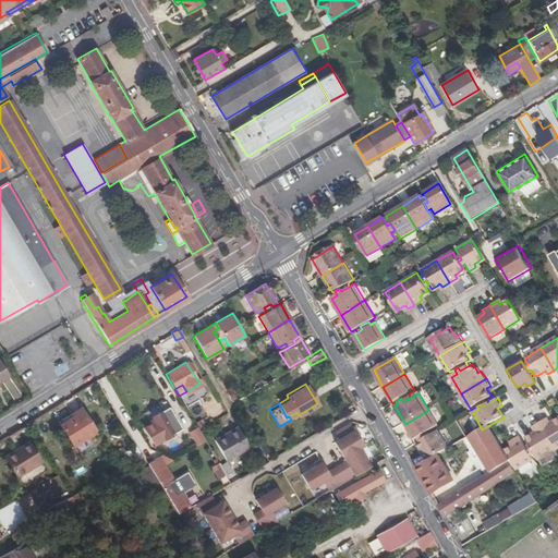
[(70,415),(58,423),(71,444),(93,429),(79,407),(69,413),(70,415)]
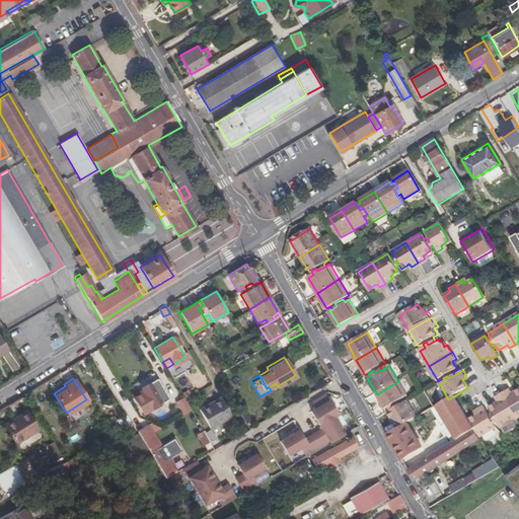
[(142,390),(133,396),(142,413),(167,397),(155,378),(148,382),(147,382),(140,386),(142,390)]
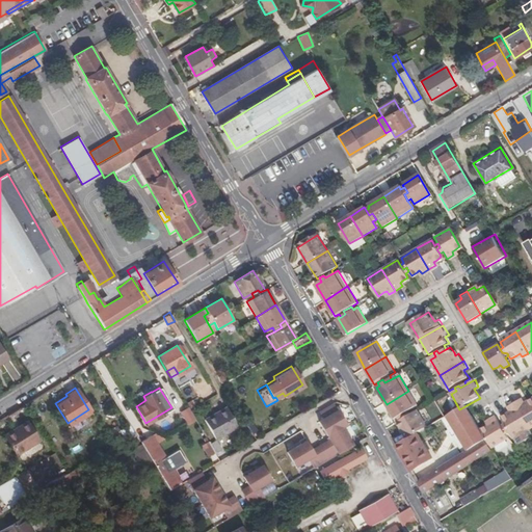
[(387,404),(398,423),(404,419),(402,416),(407,413),(418,406),(408,391),(387,404)]
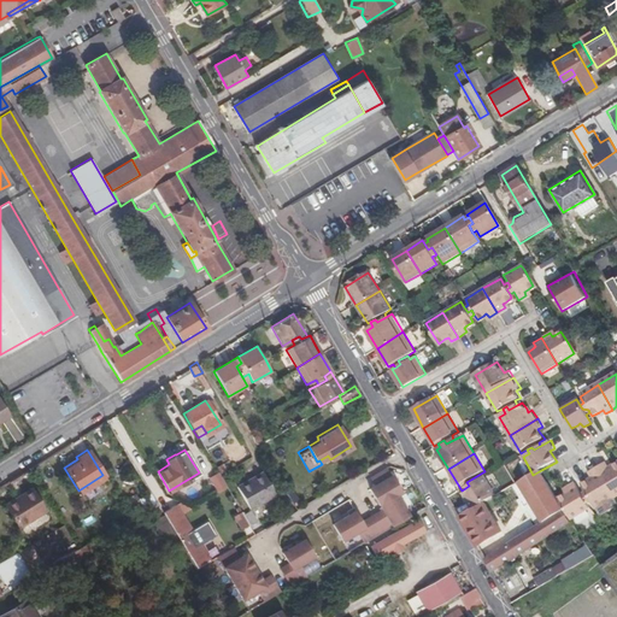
[(606,464),(598,469),(615,498),(616,495),(616,463),(609,468),(606,464)]
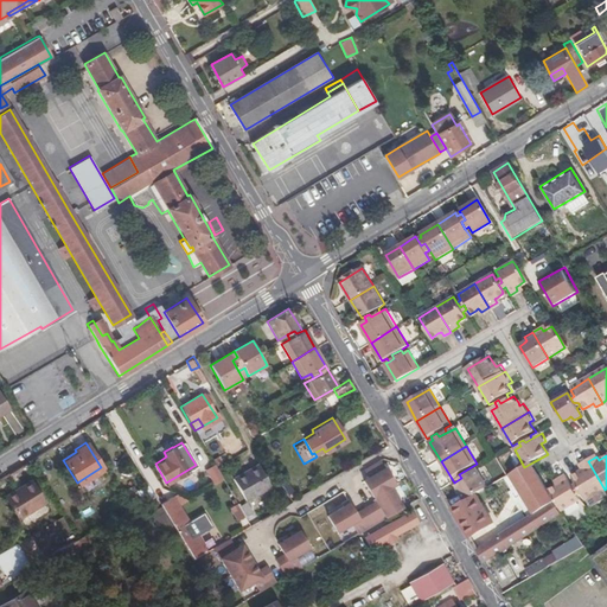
[(351,522),(357,532),(402,506),(389,485),(394,483),(383,465),(383,466),(378,458),(363,467),(368,474),(363,478),(372,493),(376,498),(356,511),(349,500),(326,513),(336,530),(351,522)]
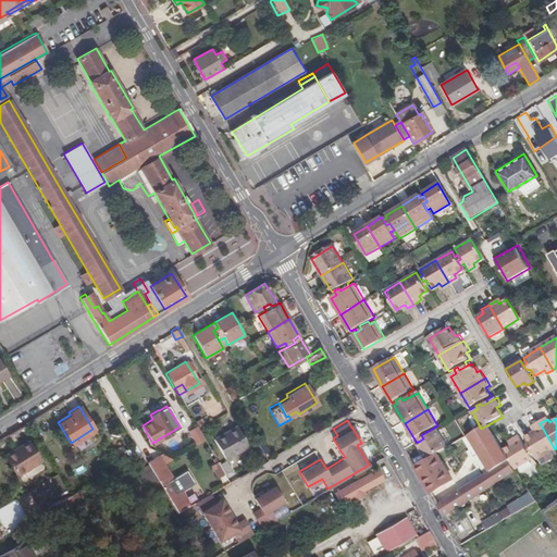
[(555,449),(540,423),(532,428),(534,432),(525,437),(529,442),(524,445),(528,449),(531,447),(534,454),(537,460),(555,449)]
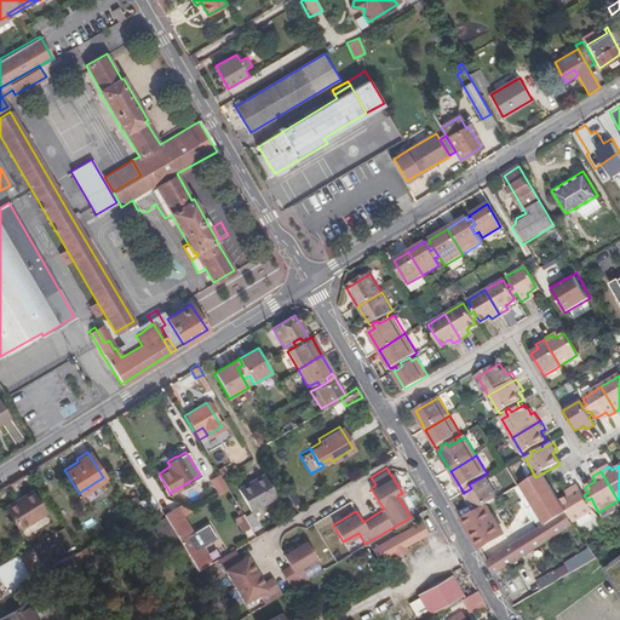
[(262,472),(237,488),(250,510),(275,495),(262,472)]
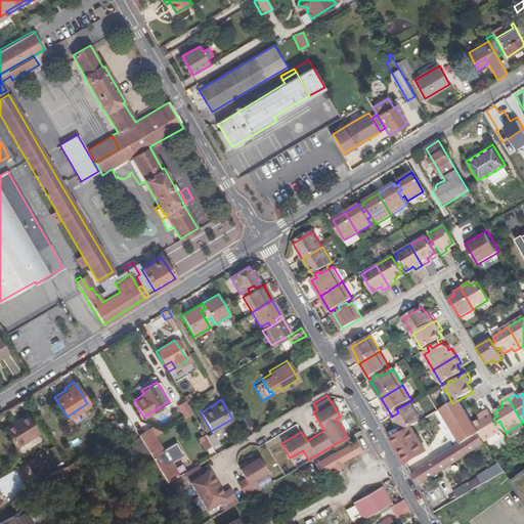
[(480,434),(474,423),(465,407),(460,399),(452,403),(445,407),(450,418),(444,421),(460,446),(480,434)]
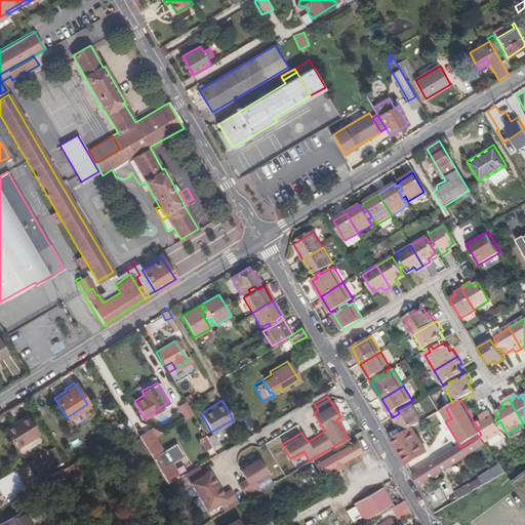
[(186,401),(177,406),(185,419),(194,414),(186,401)]
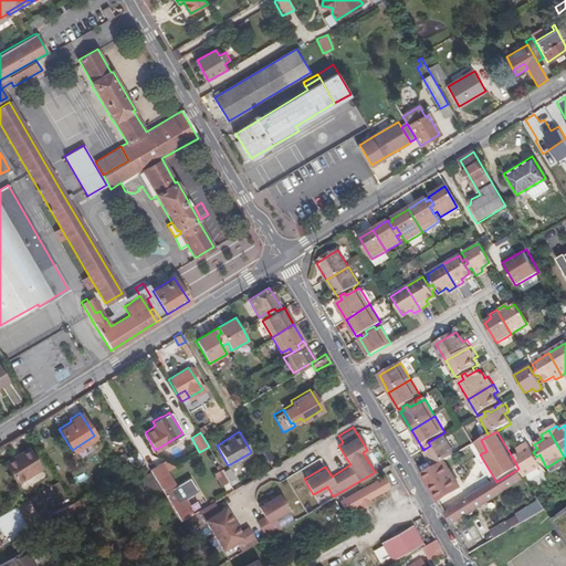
[(433,468),(446,461),(454,456),(444,437),(436,442),(433,439),(428,442),(430,446),(423,450),(433,468)]
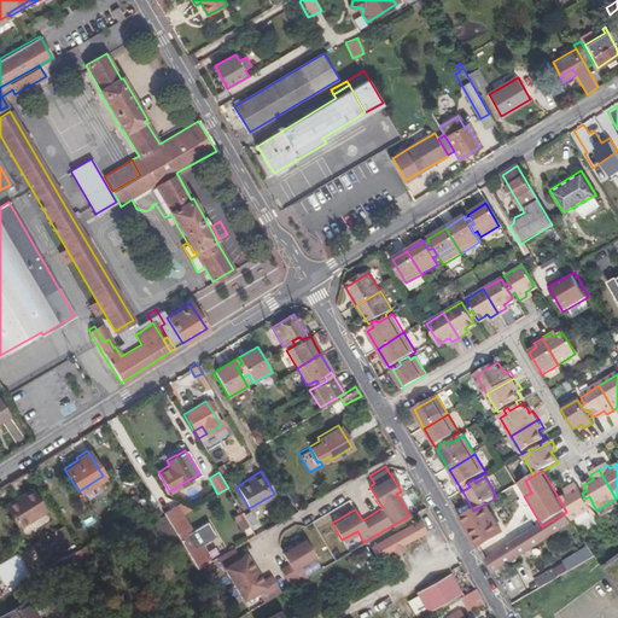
[(570,493),(566,495),(559,499),(566,512),(571,520),(592,509),(589,505),(593,503),(589,496),(586,499),(582,494),(576,483),(566,489),(570,493)]
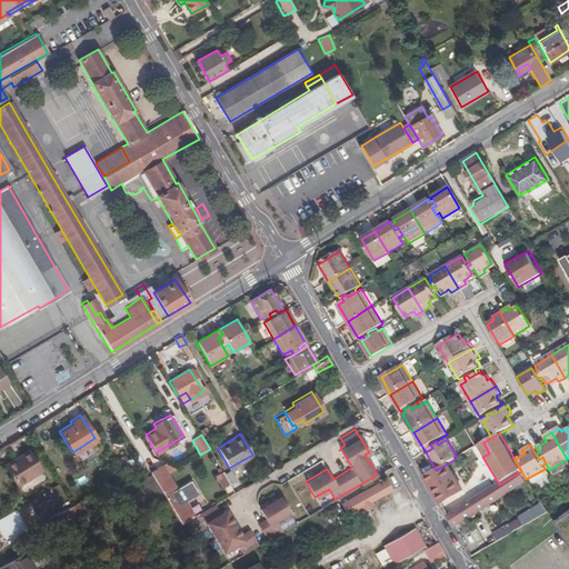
[(20,456),(5,466),(16,485),(40,470),(27,449),(19,455),(20,456)]
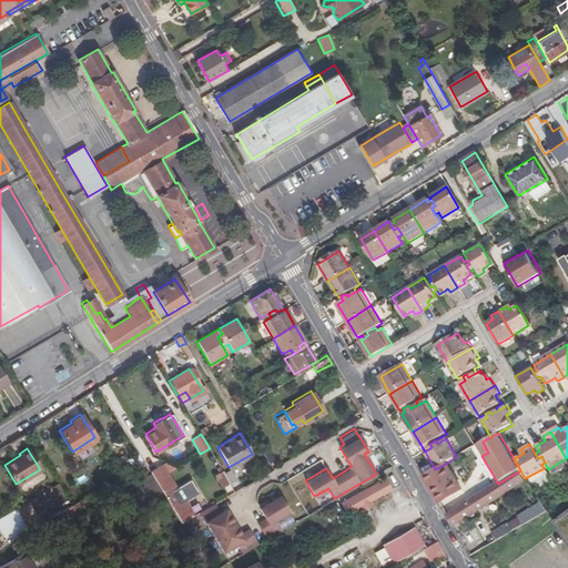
[(133,469),(144,464),(139,453),(128,458),(133,469)]
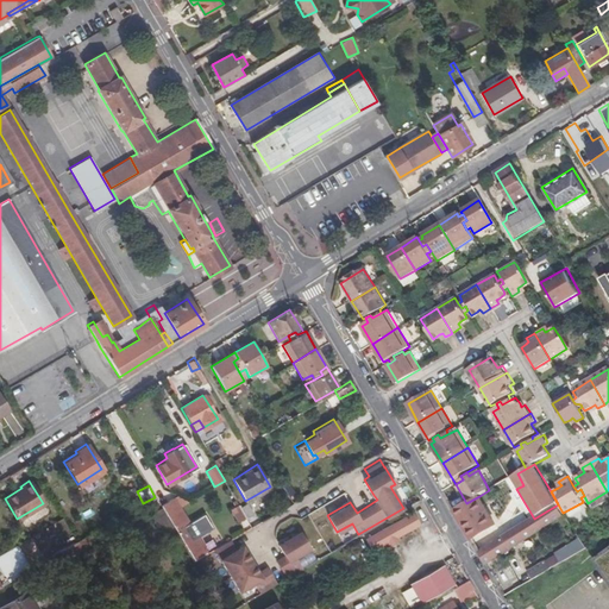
[(479,496),(454,510),(472,540),(496,526),(479,496)]
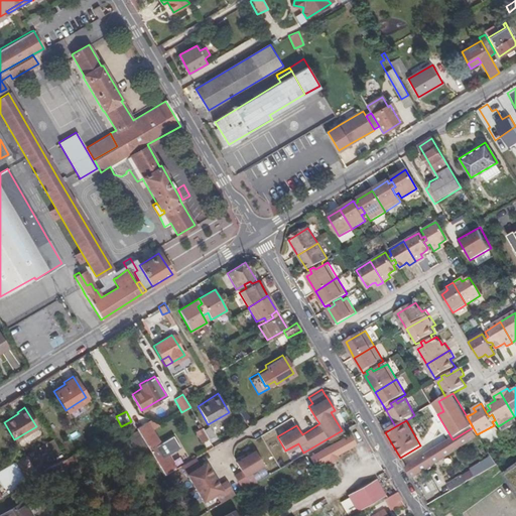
[(138,434),(148,428),(144,421),(134,427),(138,434)]
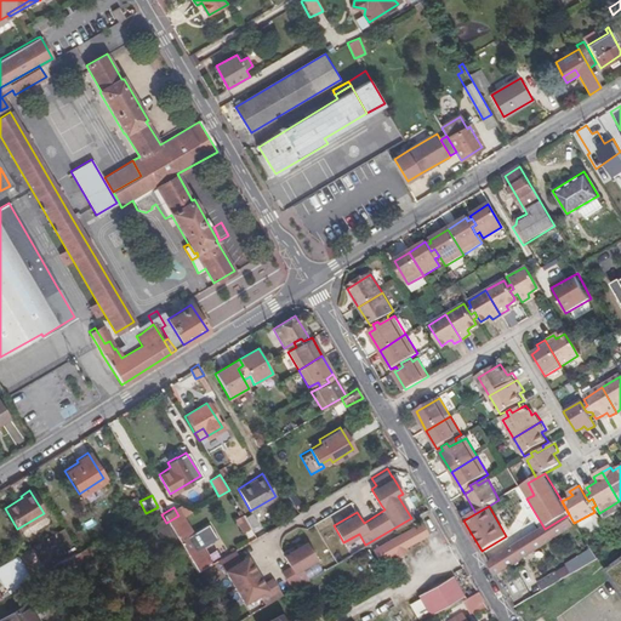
[(245,512),(241,513),(250,527),(256,523),(250,513),(248,516),(245,512)]
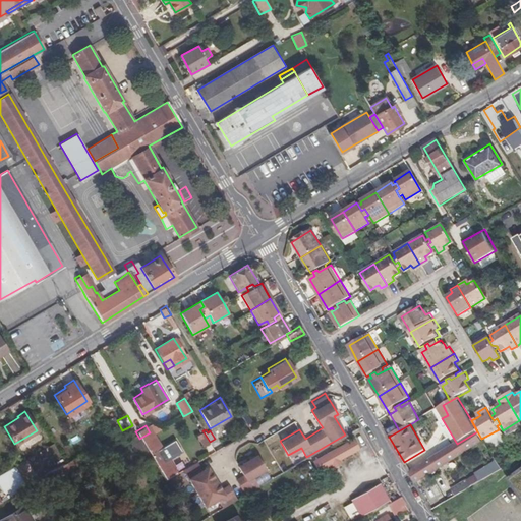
[(204,445),(210,442),(203,430),(197,433),(204,445)]
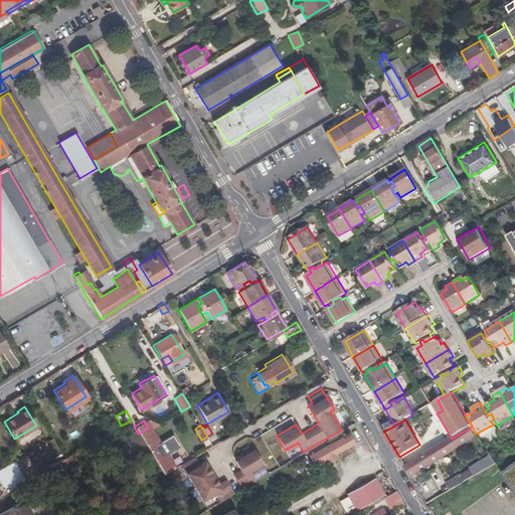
[(452,439),(405,466),(411,477),(432,465),(432,464),(458,449),(454,443),(468,435),(472,440),(478,437),(476,434),(472,426),(452,439)]
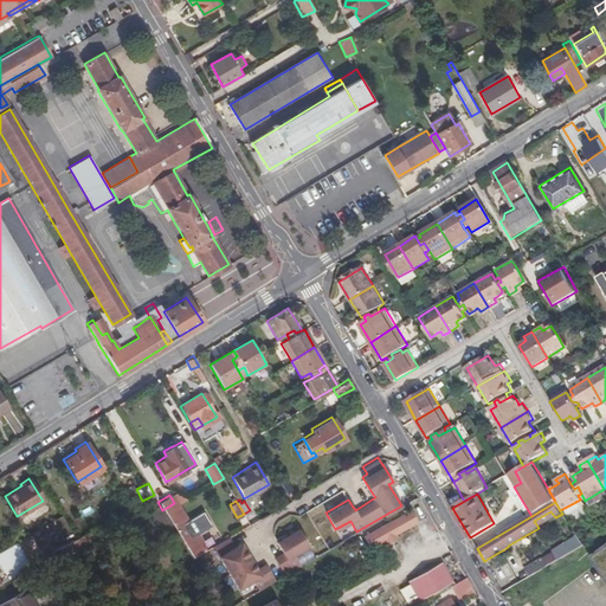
[(202,550),(174,503),(162,510),(191,556),(202,550)]
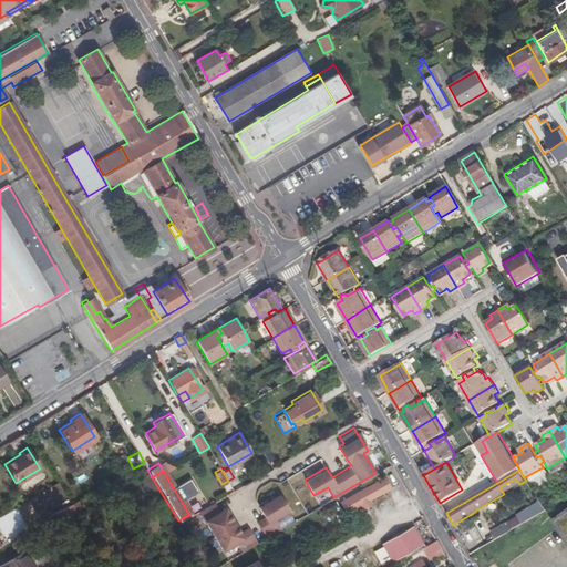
[(388,487),(382,478),(339,503),(344,513),(359,504),(362,508),(369,504),(367,501),(388,487)]
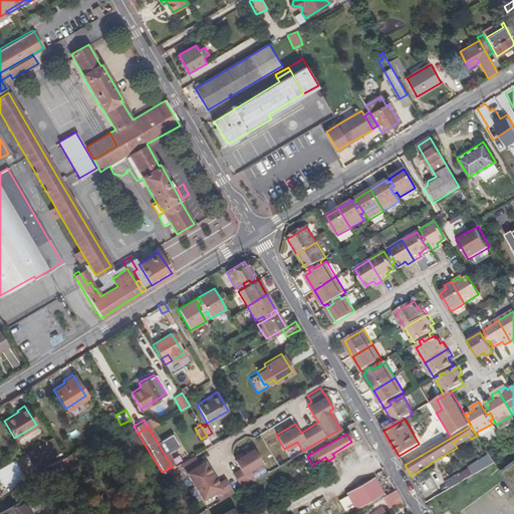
[(286,451),(290,458),(301,452),(297,445),(286,451)]
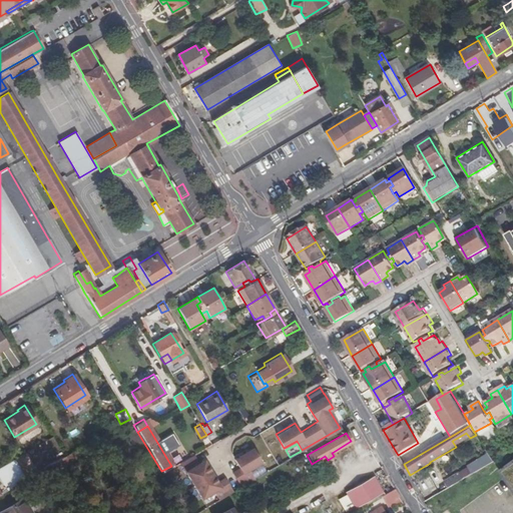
[(232,471),(240,485),(253,478),(248,469),(261,461),(252,447),(234,458),(239,467),(232,471)]
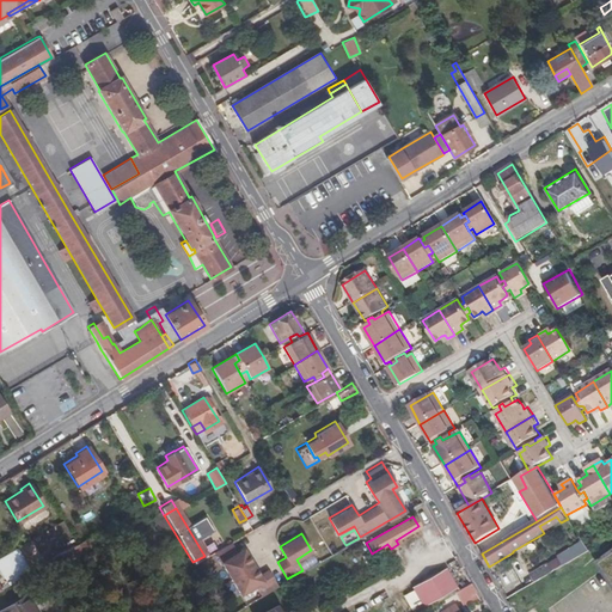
[(72,543),(68,536),(55,543),(60,550),(72,543)]
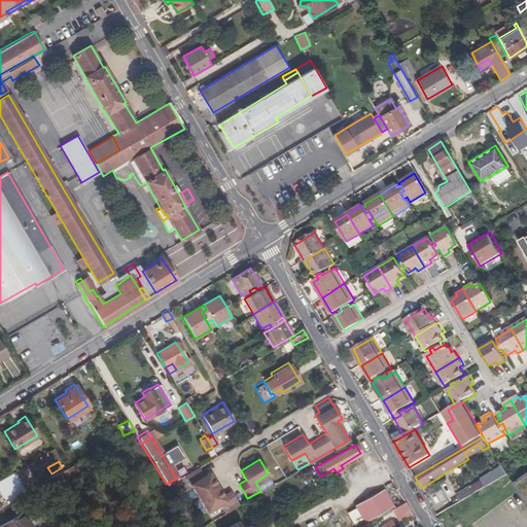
[(220,502),(225,512),(238,503),(231,490),(223,494),(208,471),(203,475),(198,465),(184,473),(208,511),(220,502)]
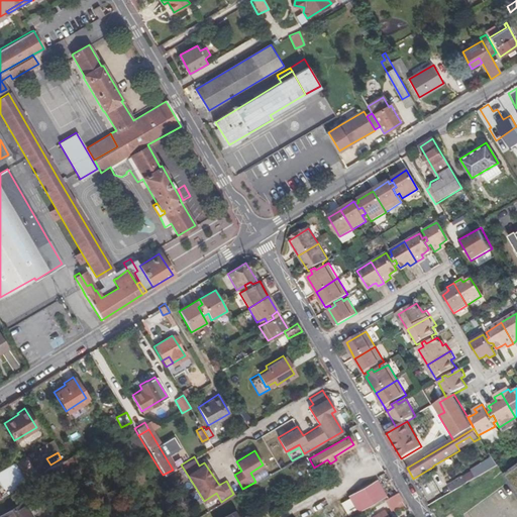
[(63,459),(49,468),(55,475),(68,468),(63,459)]
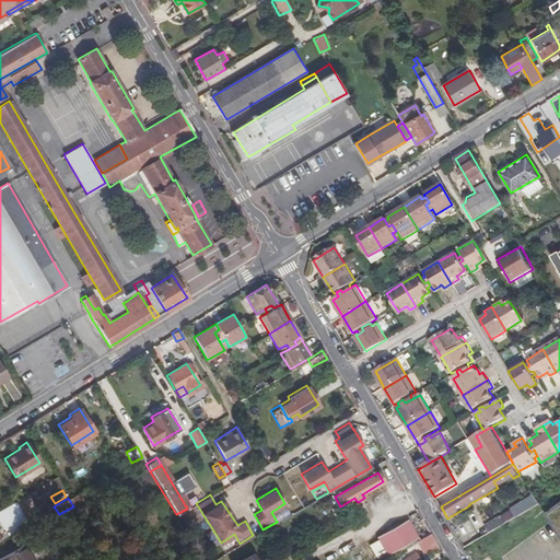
[(416,539),(418,538),(407,518),(375,536),(386,556),(416,539)]
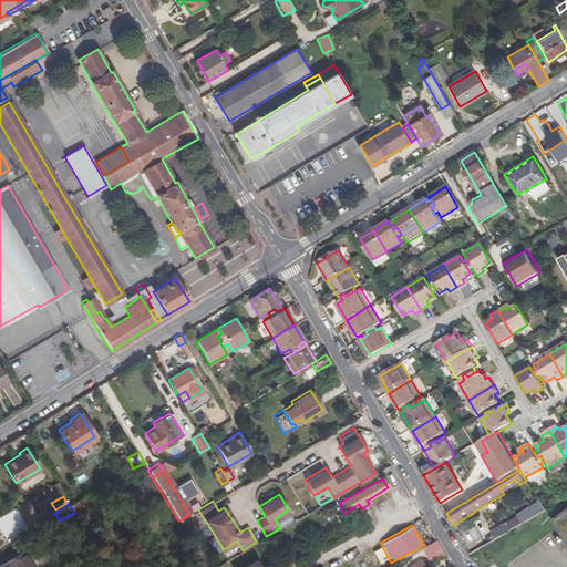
[(482,549),(493,543),(493,542),(488,535),(477,542),(482,549)]
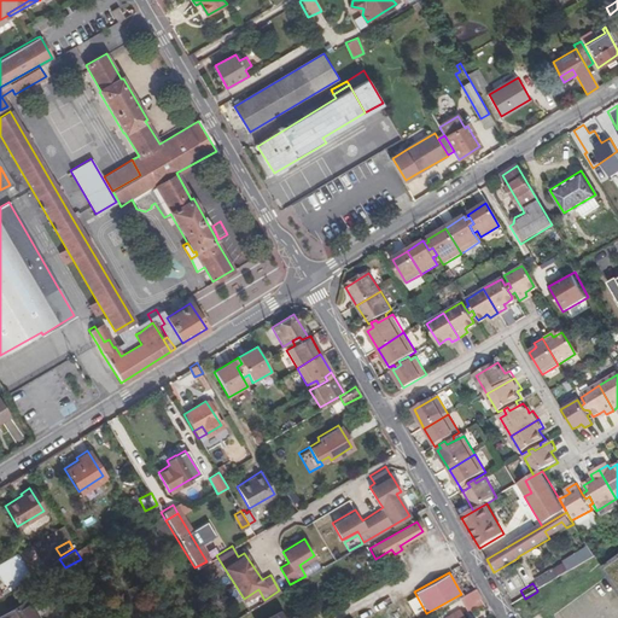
[(477,594),(473,587),(461,594),(459,595),(462,602),(477,594)]
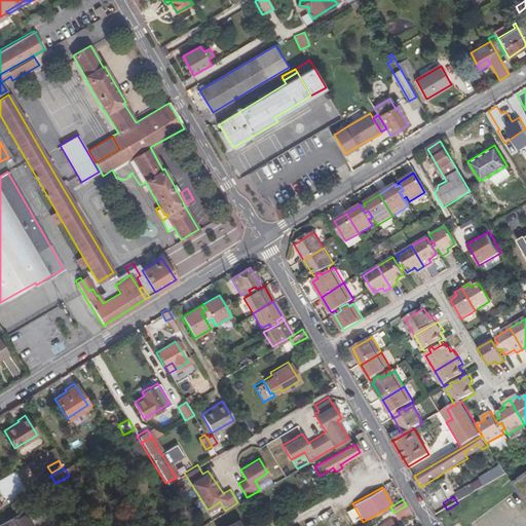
[(29,525),(21,512),(0,524),(0,525),(29,525)]
